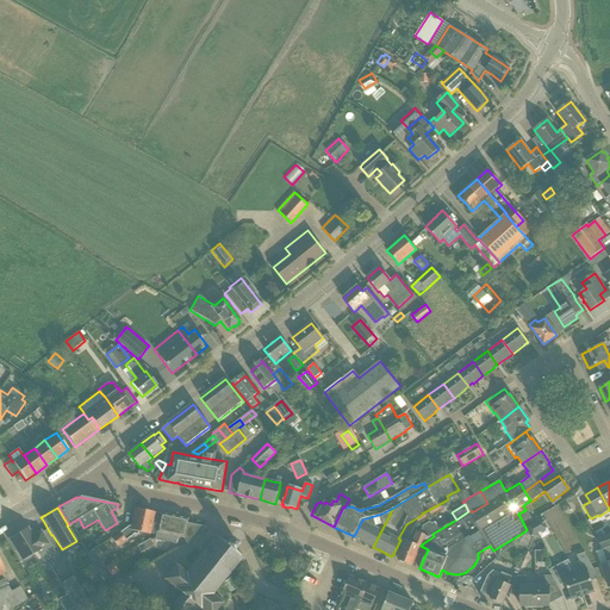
[(354,536),(373,547),(393,508),(383,514),(362,520),(354,536)]
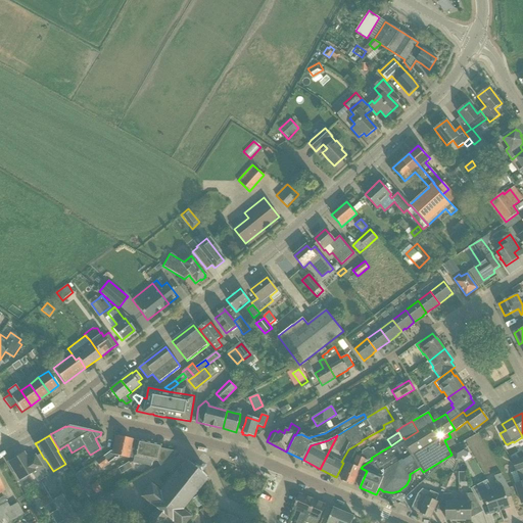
[(110,452),(107,453),(96,462),(100,468),(113,459),(114,456),(128,459),(132,439),(115,436),(111,452),(110,452)]
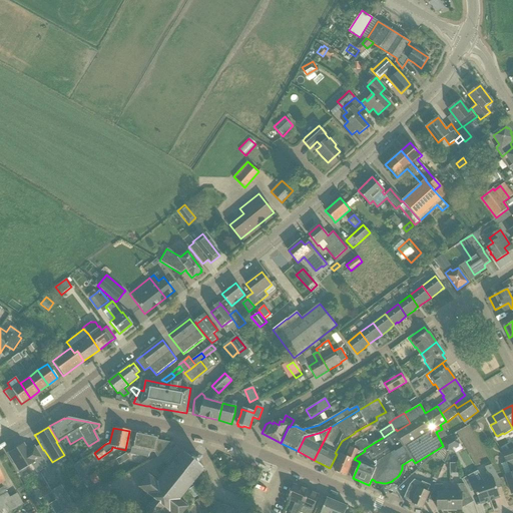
[(148,452),(154,453),(156,456),(163,451),(164,442),(156,440),(157,437),(134,432),(132,442),(129,454),(147,457),(148,452)]
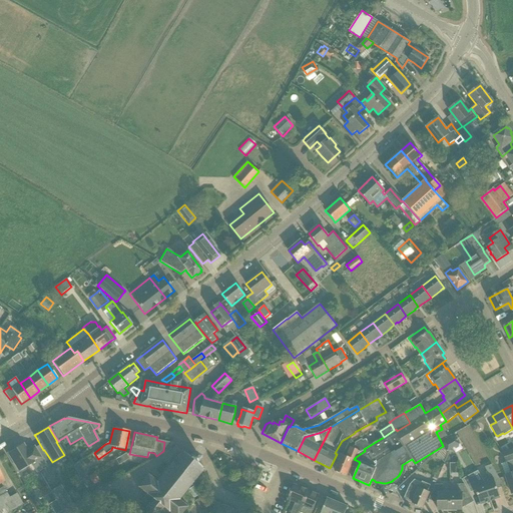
[(4,448),(21,439),(18,433),(1,441),(4,448)]
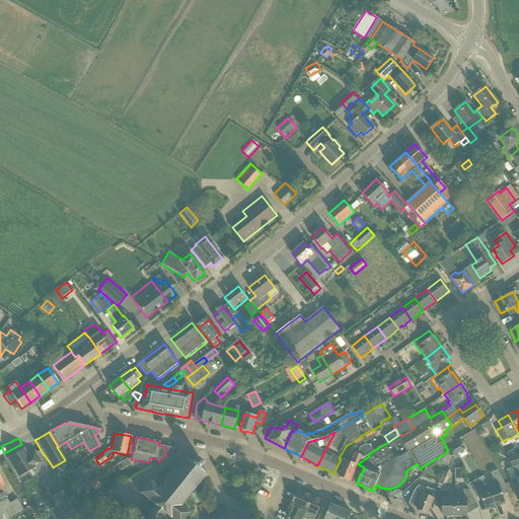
[(339,475),(341,476),(341,478),(344,479),(345,478),(351,480),(358,464),(360,462),(369,456),(368,454),(373,451),(370,444),(367,445),(365,444),(359,448),(359,455),(356,453),(354,453),(351,462),(346,460),(343,466),(339,475)]
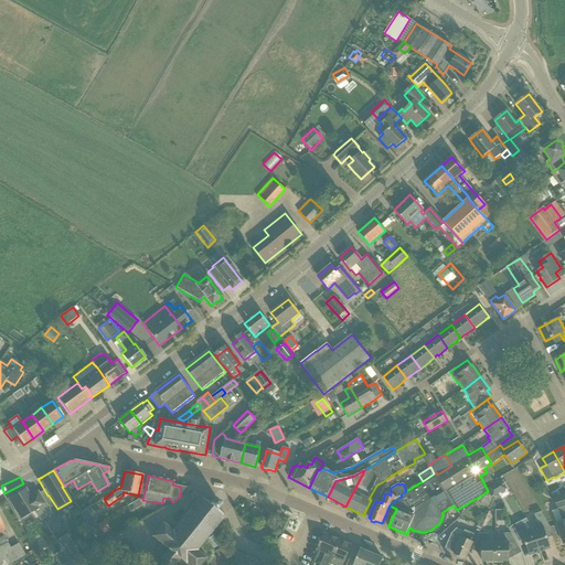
[(496,483),(488,488),(492,497),(500,492),(496,483)]
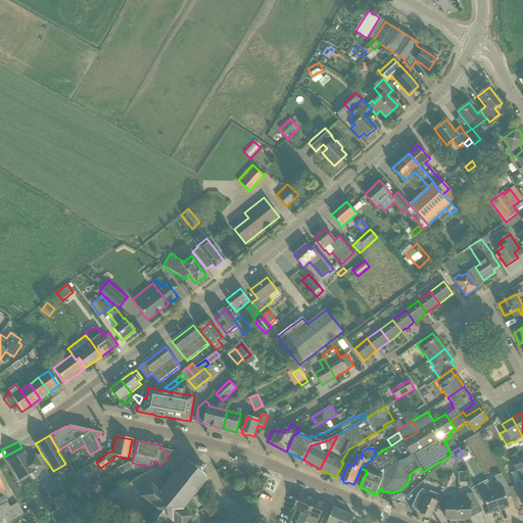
[(15,458),(14,457),(9,460),(9,462),(7,463),(18,481),(32,473),(37,481),(47,475),(35,456),(28,460),(24,453),(15,458)]
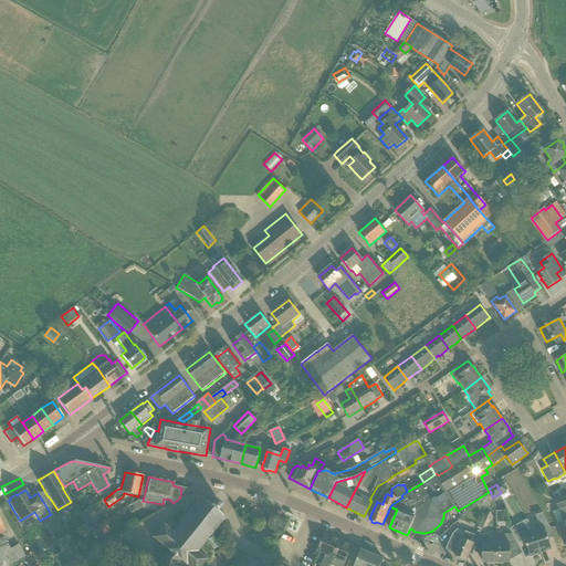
[(494,502),(489,493),(480,500),(490,511),(494,502)]
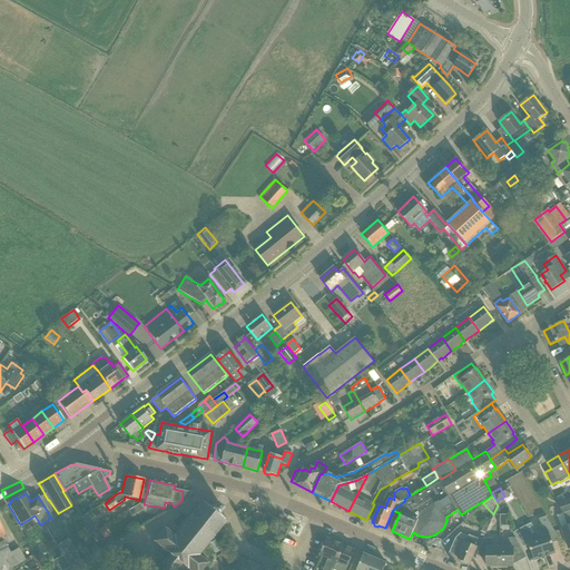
[(569,499),(558,503),(561,514),(562,513),(567,526),(561,528),(568,549),(569,548),(569,499)]
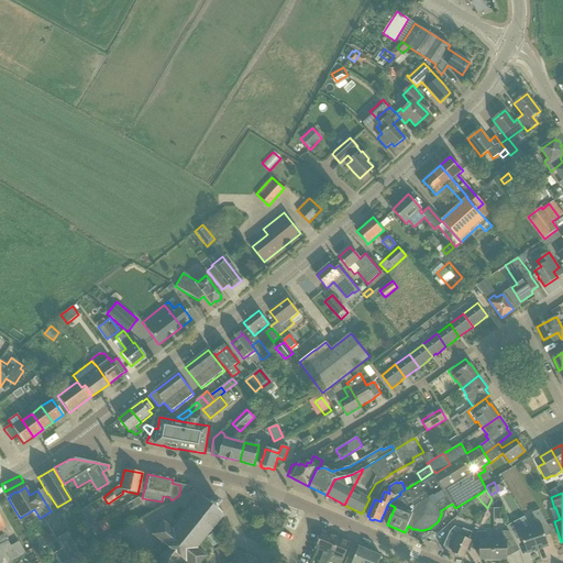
[(210,532),(212,533),(218,527),(216,525),(223,515),(216,508),(220,504),(211,496),(207,501),(199,495),(192,504),(191,504),(172,529),(169,527),(172,525),(167,521),(165,523),(163,522),(163,521),(162,521),(151,534),(161,543),(154,552),(159,556),(159,562),(184,562),(185,562),(184,562),(199,562),(206,556),(196,549),(210,532)]
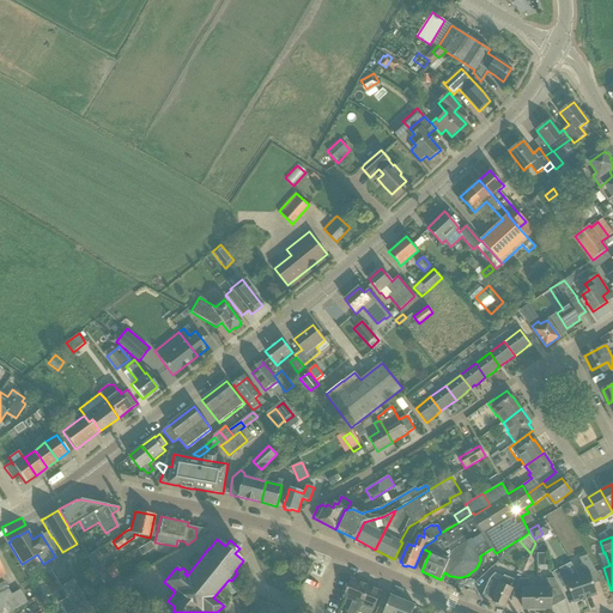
[(144,545),(138,550),(141,556),(149,552),(144,545)]
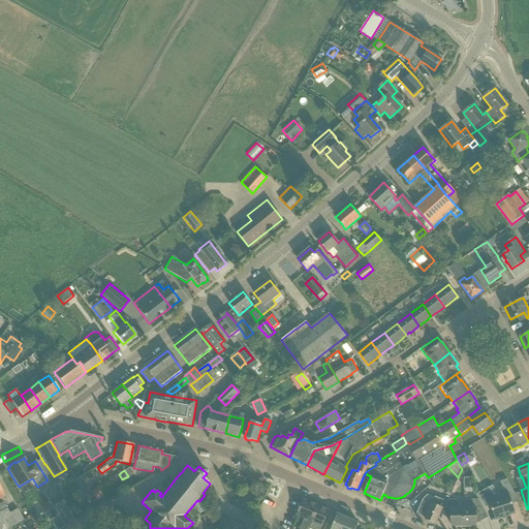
[(82,477),(75,480),(80,488),(86,484),(82,477)]
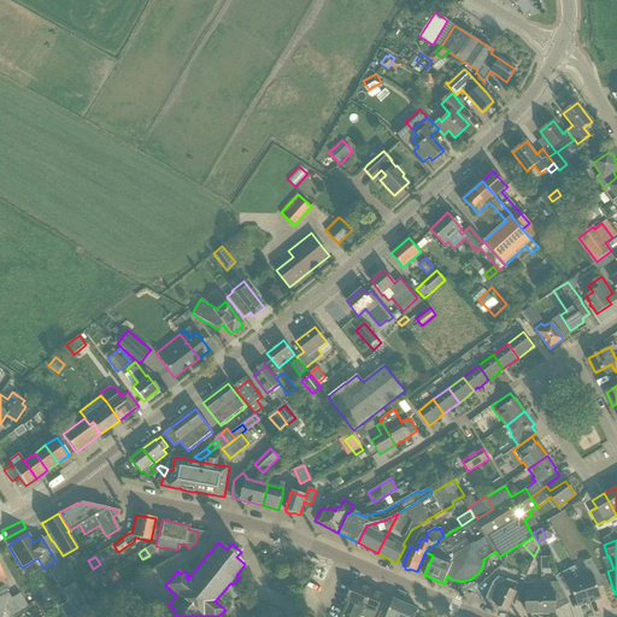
[(541,569),(553,569),(550,557),(541,557),(541,559),(541,569)]
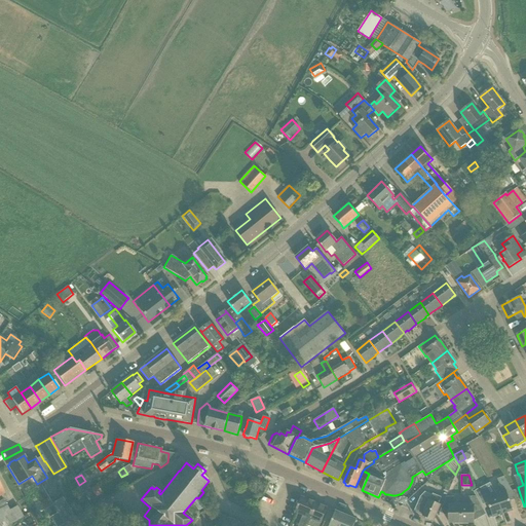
[(506,491),(512,490),(504,477),(498,479),(502,491),(496,493),(502,514),(513,511),(506,491)]
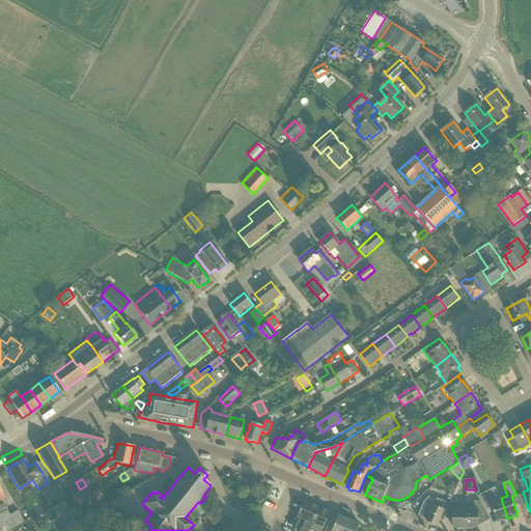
[(497,522),(507,519),(501,498),(495,487),(479,496),(487,509),(493,508),(497,522)]
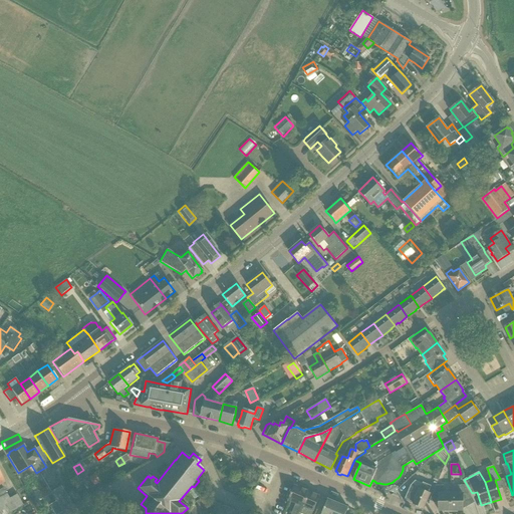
[(88,478),(92,486),(100,482),(95,474),(88,478)]
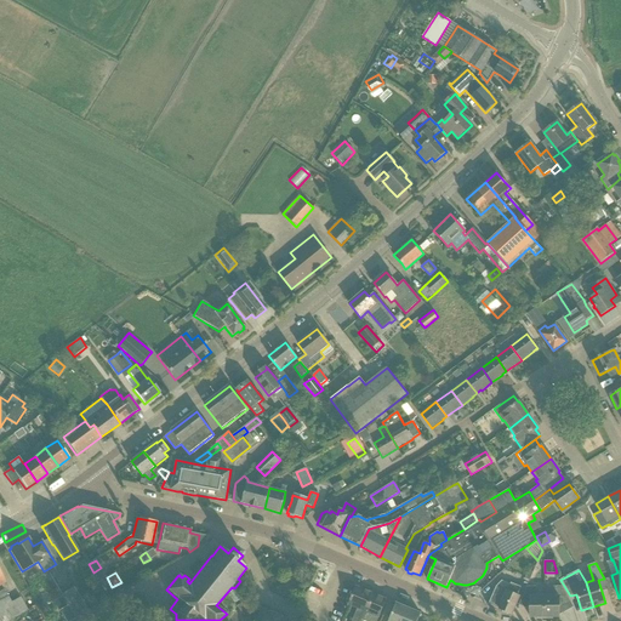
[(489,604),(502,610),(502,613),(507,615),(508,613),(512,614),(517,603),(519,597),(517,596),(522,587),(511,582),(510,585),(501,581),(496,587),(489,604)]
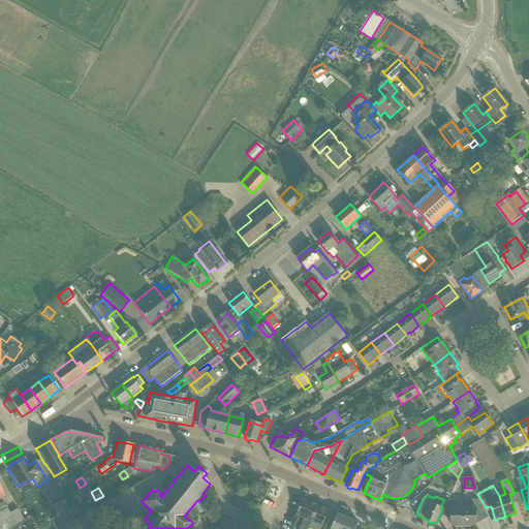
[(457,528),(464,527),(464,508),(457,508),(456,499),(448,500),(442,515),(452,520),(452,526),(457,526),(457,528)]
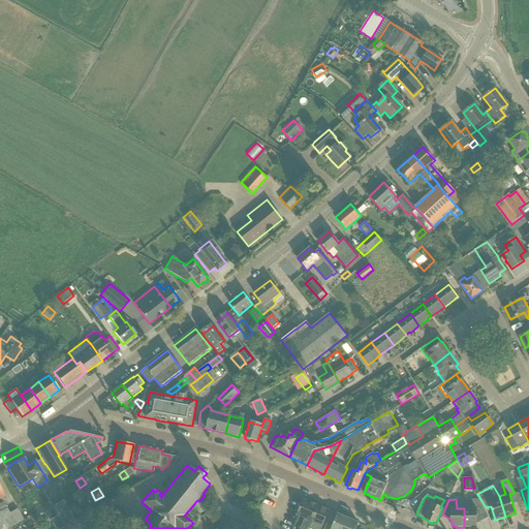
[(471,508),(464,508),(464,527),(471,527),(471,526),(476,526),(476,519),(487,514),(481,504),(478,499),(471,499),(471,508)]
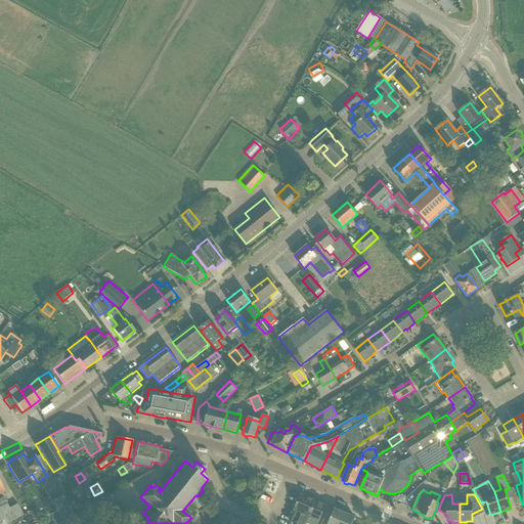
[(63,523),(74,516),(61,495),(50,501),(59,517),(60,517),(63,523)]
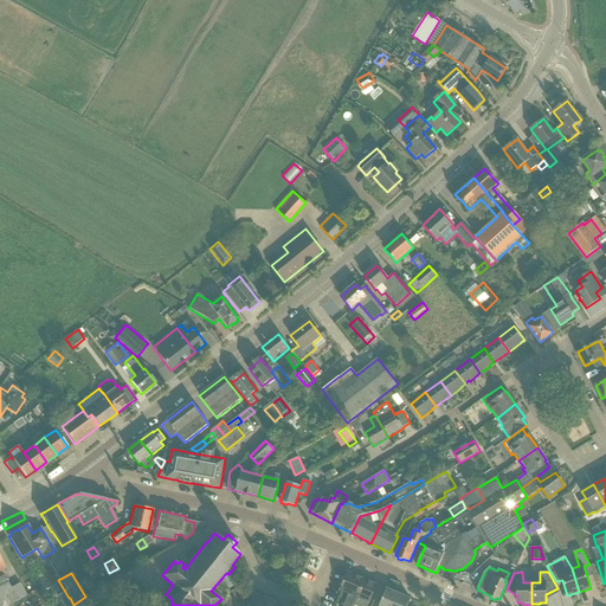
[(365,580),(348,573),(340,591),(349,594),(343,605),(353,605),(354,605),(365,580)]
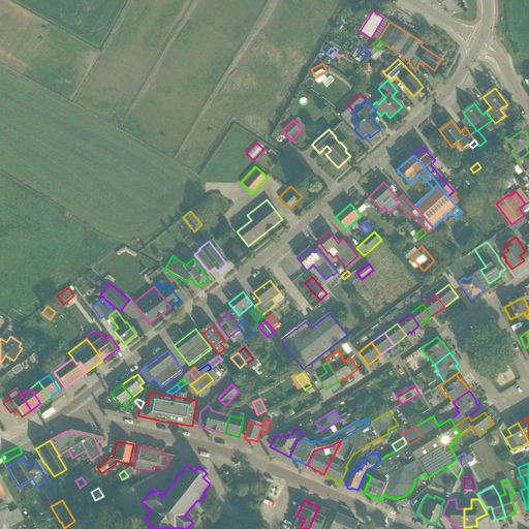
[(199,512),(205,509),(199,501),(194,505),(199,512)]
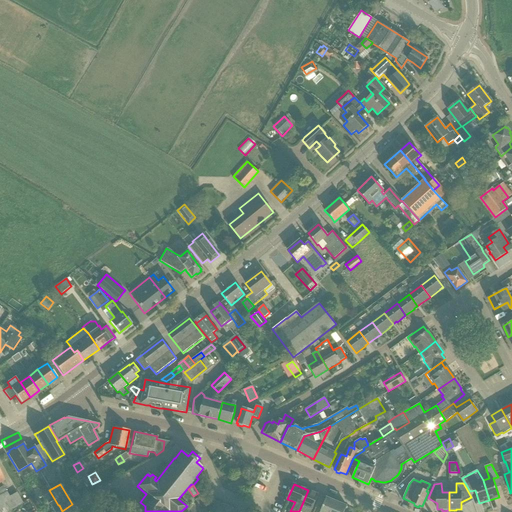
[(3,486),(0,488),(0,511),(6,511),(23,503),(17,492),(9,497),(3,486)]
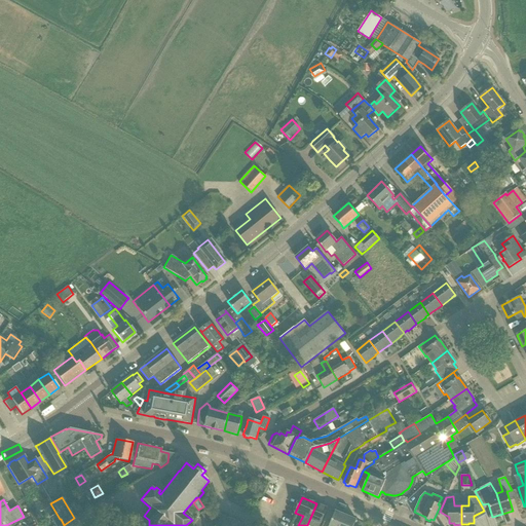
[(316,503),(307,525),(308,525),(318,525),(320,523),(321,523),(327,508),(316,503)]
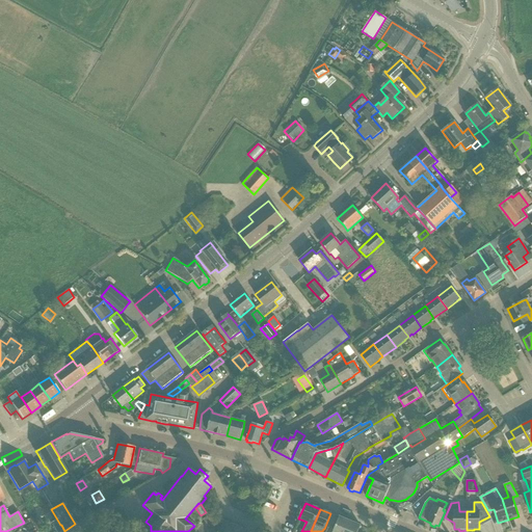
[(334,514),(329,524),(327,529),(334,531),(333,531),(357,531),(361,526),(334,514)]
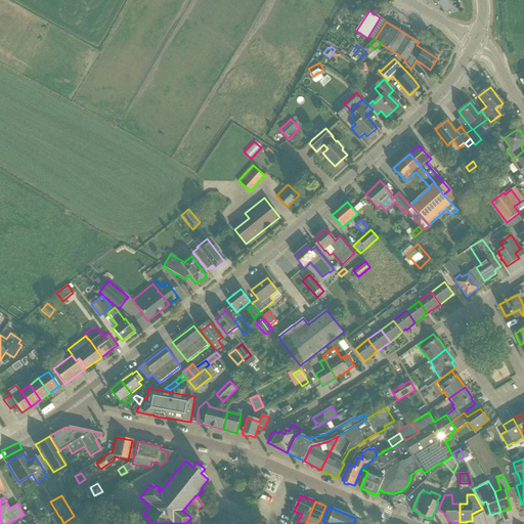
[(200,512),(205,518),(209,514),(205,508),(200,512)]
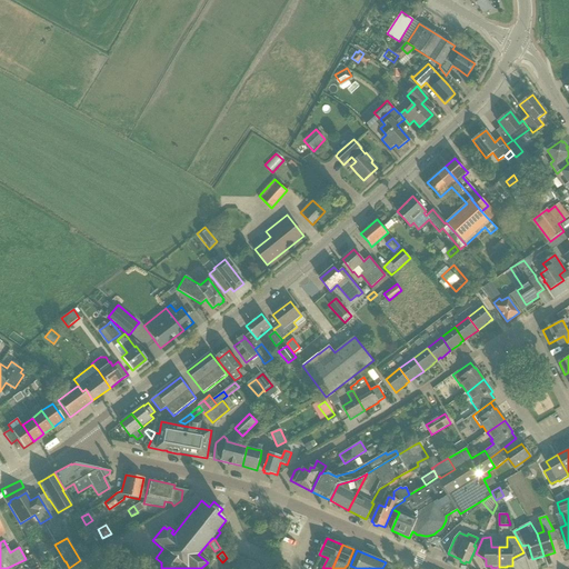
[(60,559),(56,565),(61,568),(66,563),(60,559)]
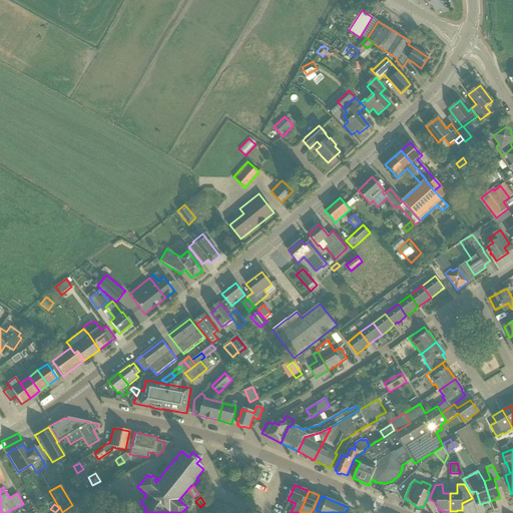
[(235,512),(236,510),(229,507),(228,509),(222,506),(221,507),(215,504),(213,509),(210,508),(208,512),(235,512)]
